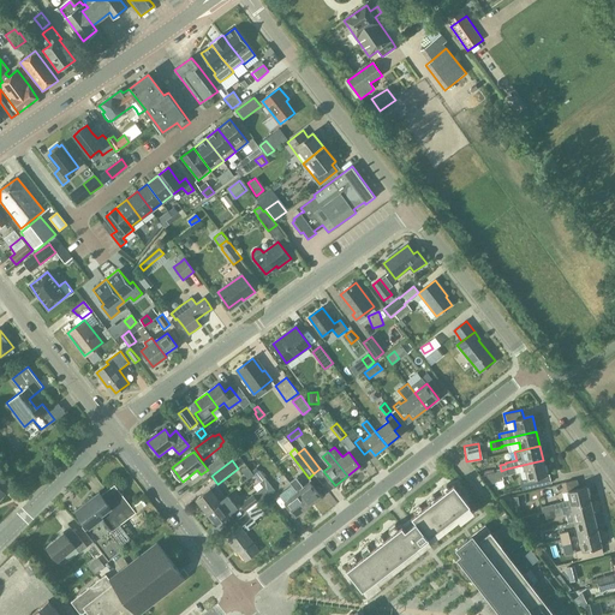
[(543,460),(507,469),(508,475),(526,471),(529,481),(520,482),(523,490),(538,487),(536,478),(547,476),(543,460)]
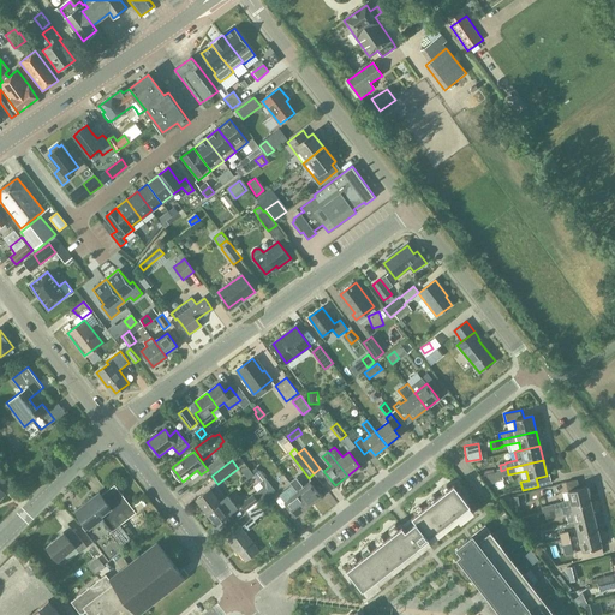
[(508,476),(508,475),(507,469),(501,471),(481,476),(488,484),(502,481),(502,477),(508,476)]
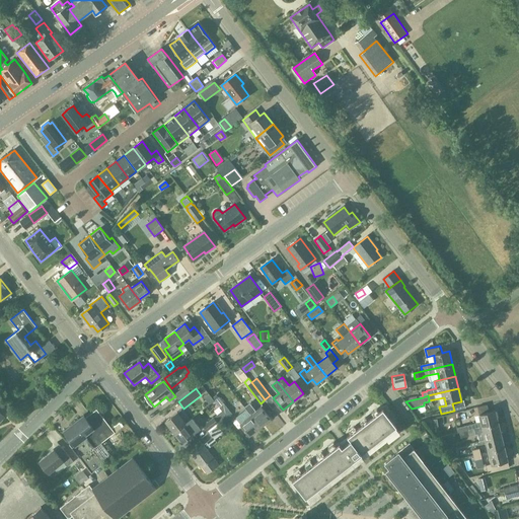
[(211,396),(206,400),(209,404),(214,401),(211,396)]
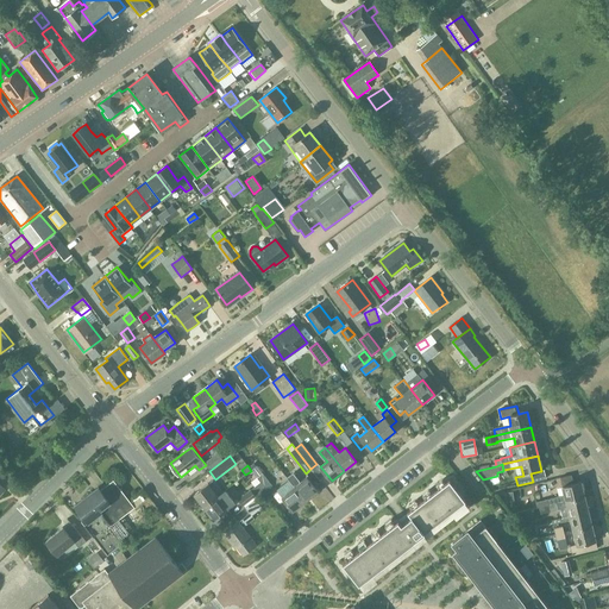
[(259,483),(267,491),(272,487),(257,466),(251,470),(261,483),(259,483)]
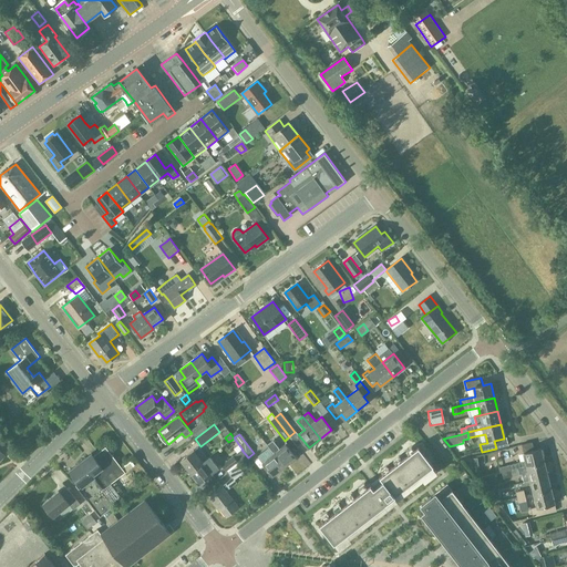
[(274,454),(284,467),(296,459),(286,445),(280,450),(272,441),(268,445),(275,453),(274,454)]
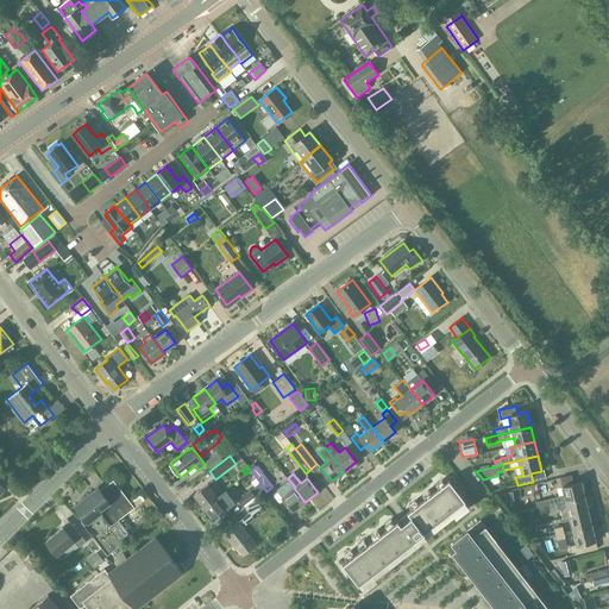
[(495,477),(487,479),(490,490),(498,488),(495,477)]
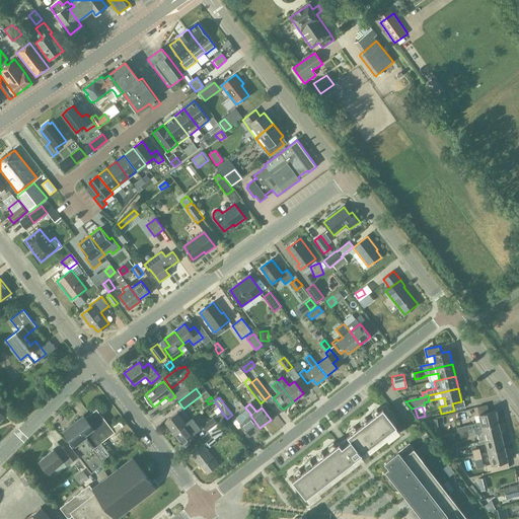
[(84,415),(75,422),(94,448),(115,432),(110,426),(96,409),(86,417),(84,415)]
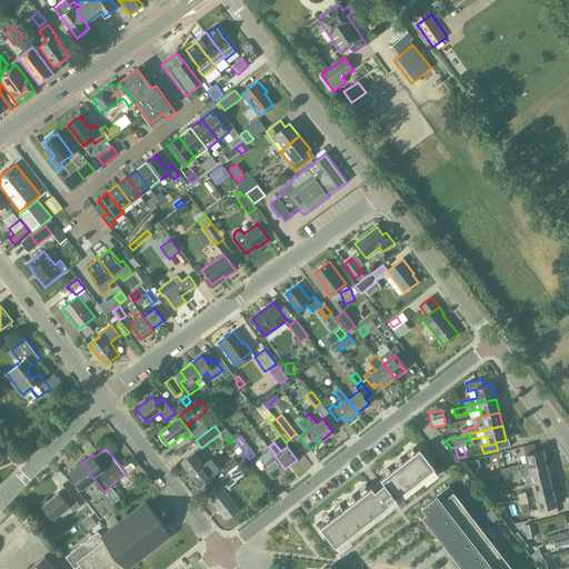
[(328,536),(335,545),(348,535),(355,530),(357,528),(367,520),(369,518),(370,518),(387,505),(396,498),(400,495),(402,492),(412,485),(415,482),(416,482),(421,478),(435,468),(428,458),(422,451),(421,449),(421,450),(420,448),(412,453),(413,453),(407,458),(380,478),(383,482),(375,489),(371,486),(333,516),(327,520),(320,526),(321,527),(322,529),(328,536)]
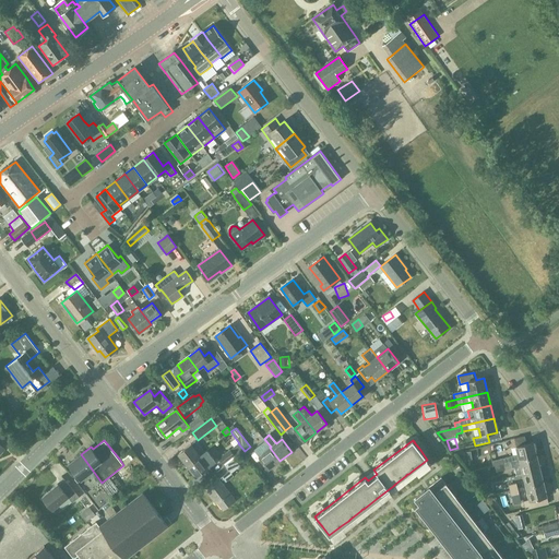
[(187,465),(200,455),(191,443),(178,454),(187,465)]
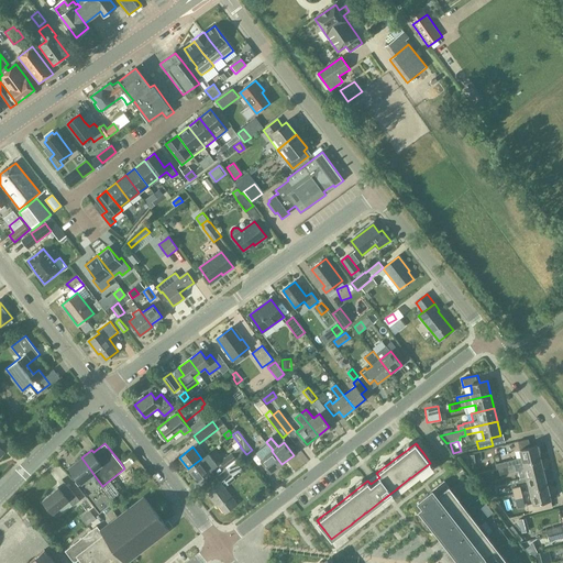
[(246,454),(240,446),(220,462),(227,470),(236,462),(246,454)]
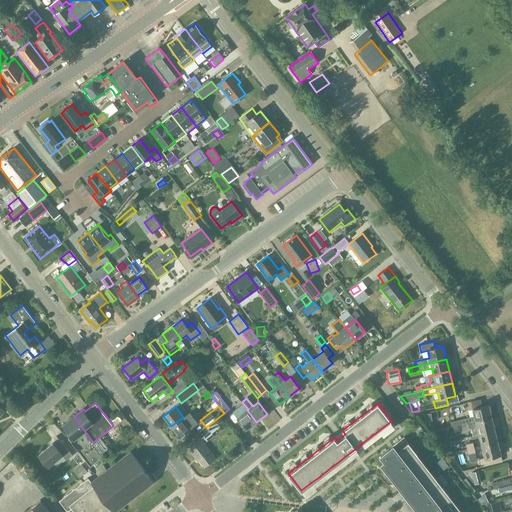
[(461,426),(492,418),(489,406),(473,410),(475,416),(450,422),(451,427),(461,425),(461,426)]
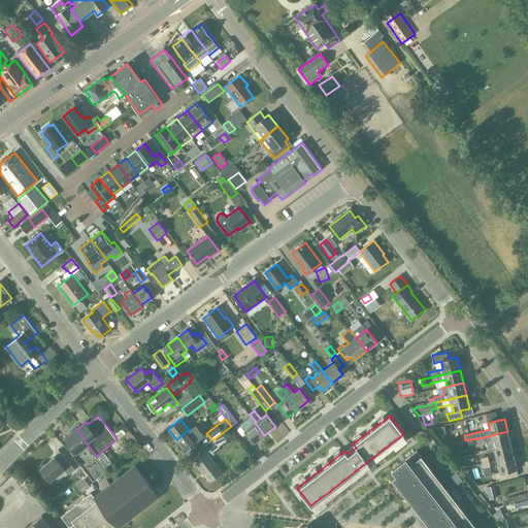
[(264,435),(255,423),(244,431),(254,443),(264,435)]
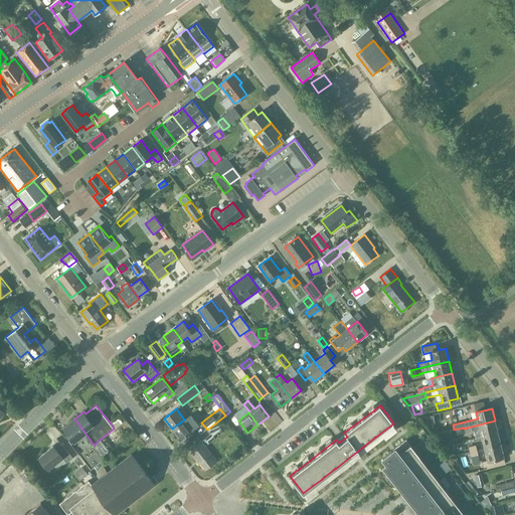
[(184,419),(172,428),(180,439),(192,430),(199,424),(191,414),(184,419)]
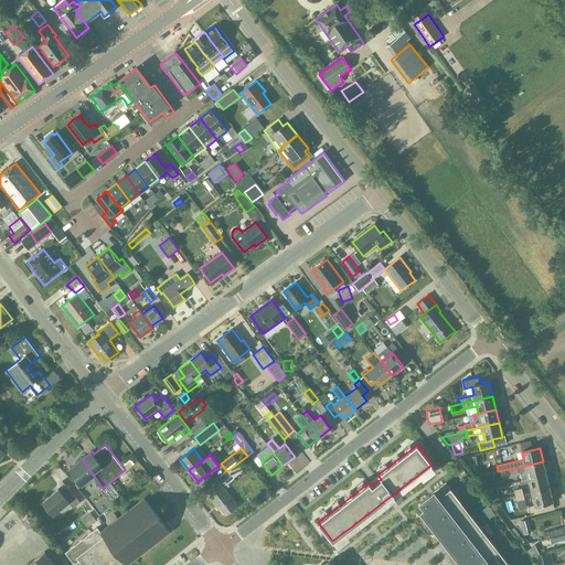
[(125,470),(135,462),(129,456),(120,464),(125,470)]
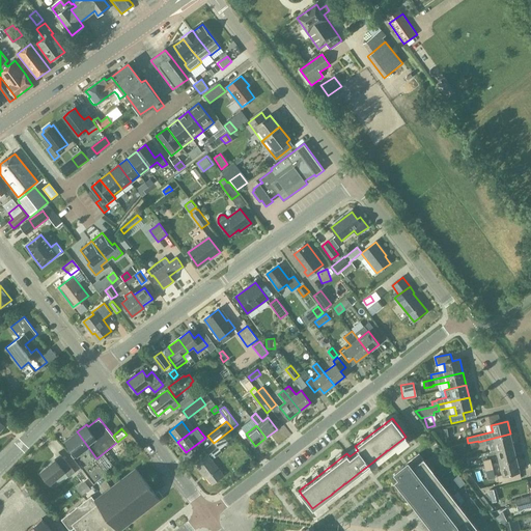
[(96,458),(77,431),(65,441),(74,452),(71,454),(94,484),(108,473),(96,458)]
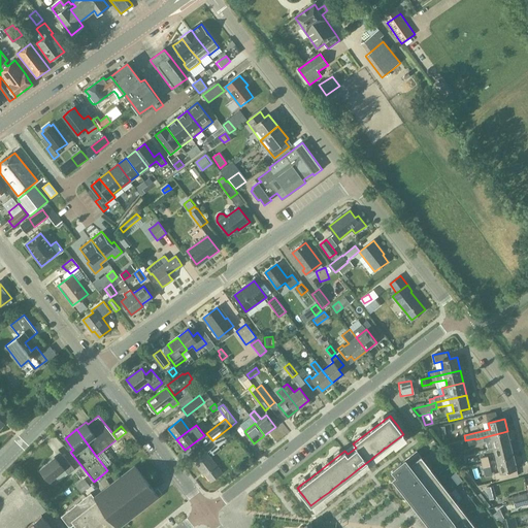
[(507,431),(475,439),(467,441),(468,446),(487,441),(489,450),(494,448),(510,444),(507,431)]
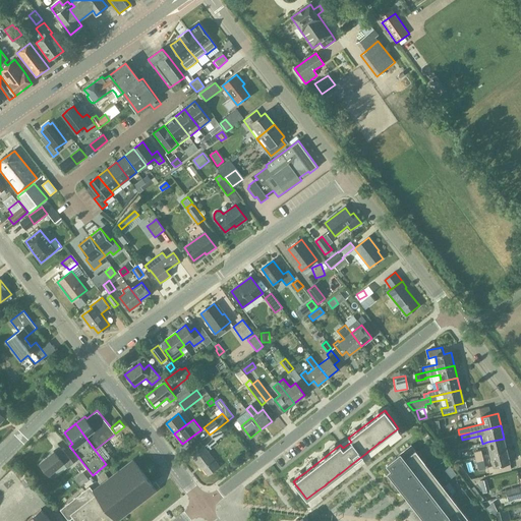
[(219,427),(210,435),(214,440),(207,445),(211,450),(218,444),(216,441),(224,435),(219,427)]
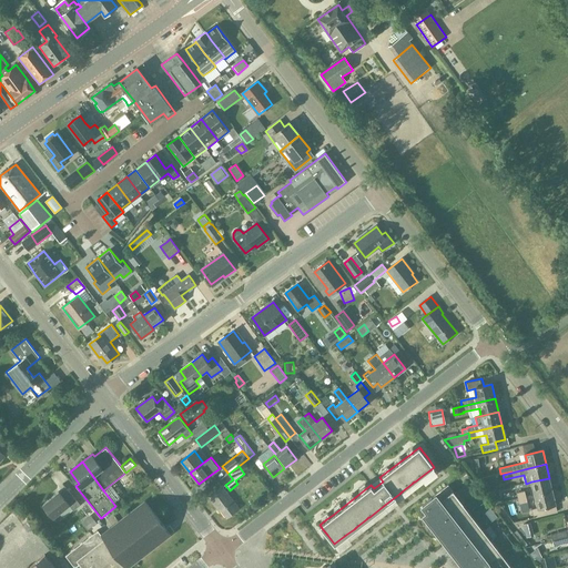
[(553,492),(549,478),(531,482),(535,495),(553,492)]
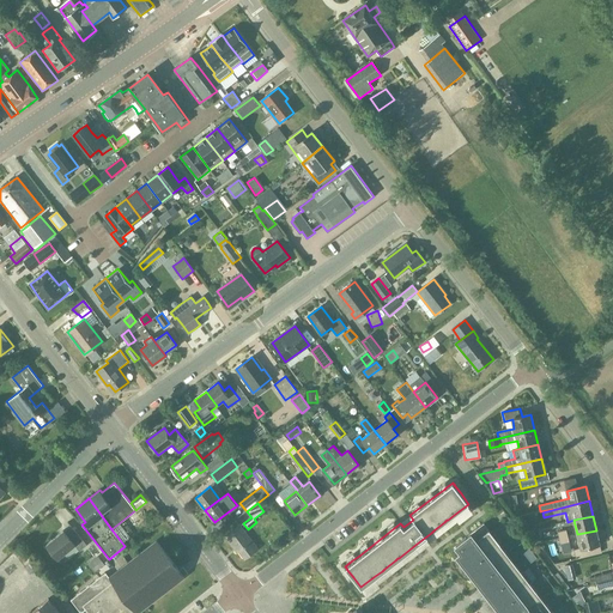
[(71,526),(64,532),(64,530),(47,545),(59,558),(74,545),(79,551),(87,546),(71,526)]
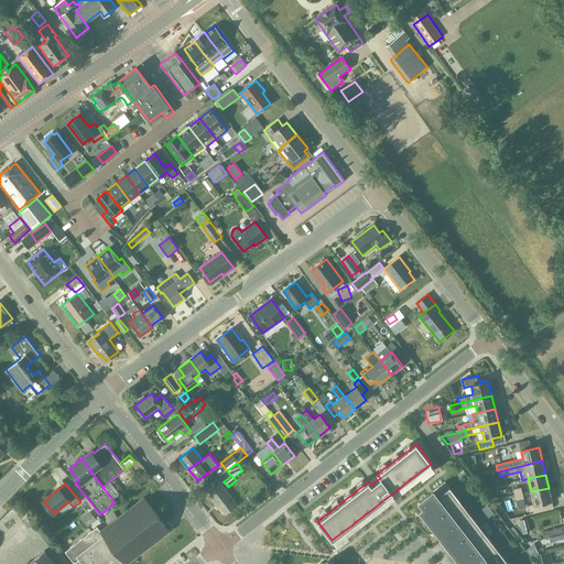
[(217,502),(226,513),(237,505),(220,484),(208,494),(216,503),(217,502)]
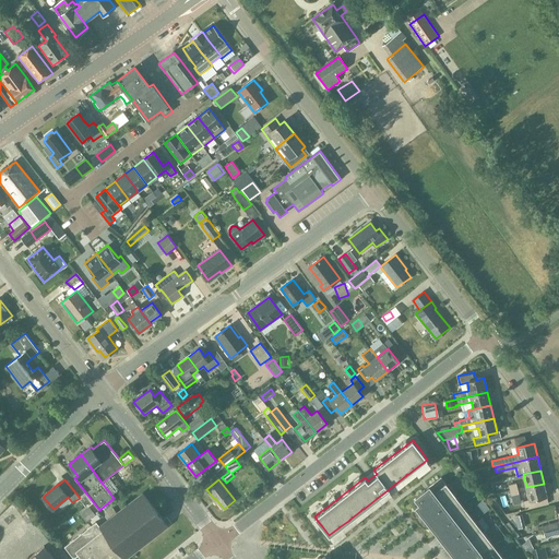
[(504,558),(503,558),(484,532),(485,531),(477,521),(476,522),(455,496),(454,495),(456,494),(449,484),(448,485),(443,480),(431,489),(431,490),(418,500),(423,507),(419,509),(458,558),(460,558),(461,558),(504,558)]
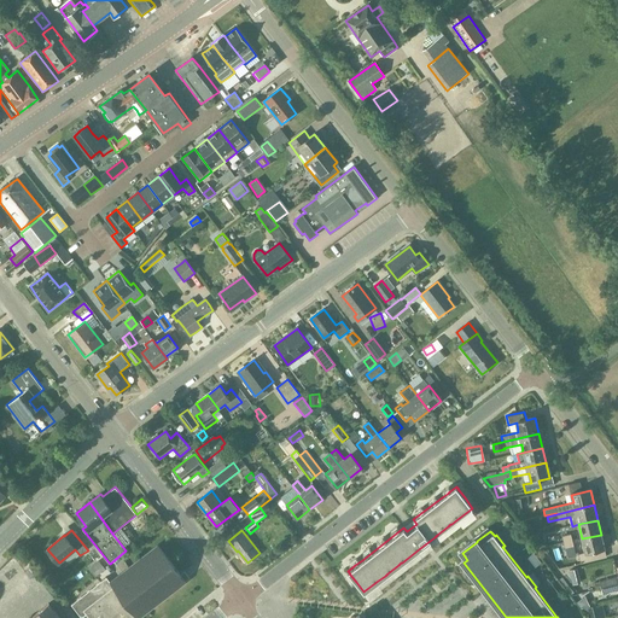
[(601,535),(582,538),(586,553),(578,554),(581,564),(601,559),(600,551),(605,549),(601,535)]
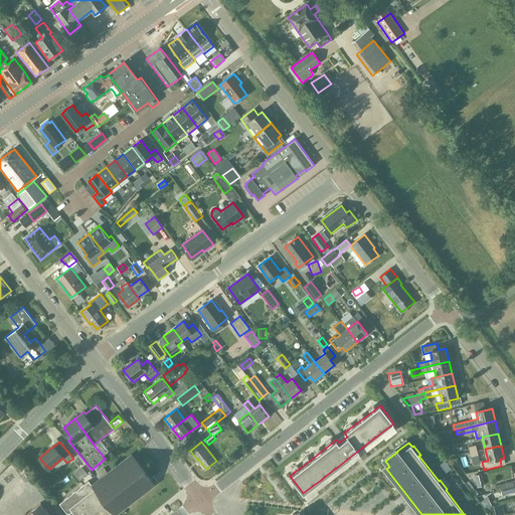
[(478,451),(470,453),(473,462),(478,461),(476,456),(479,456),(478,451)]
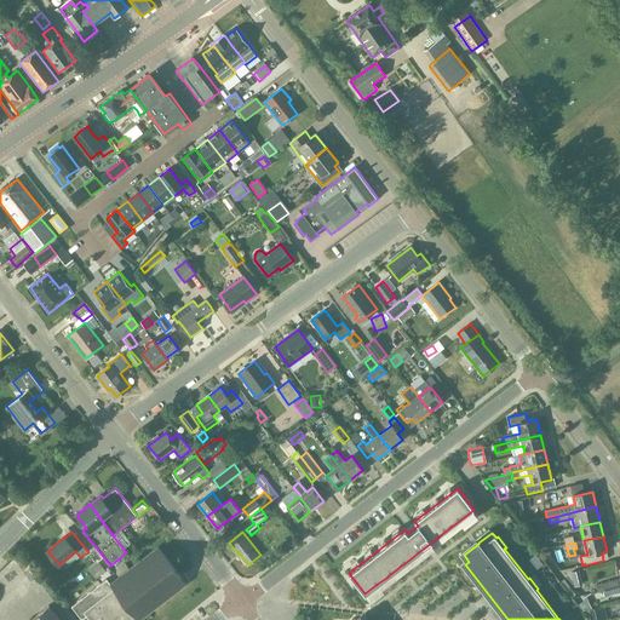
[(114,589),(139,619),(187,584),(158,547),(124,574),(127,578),(114,589)]
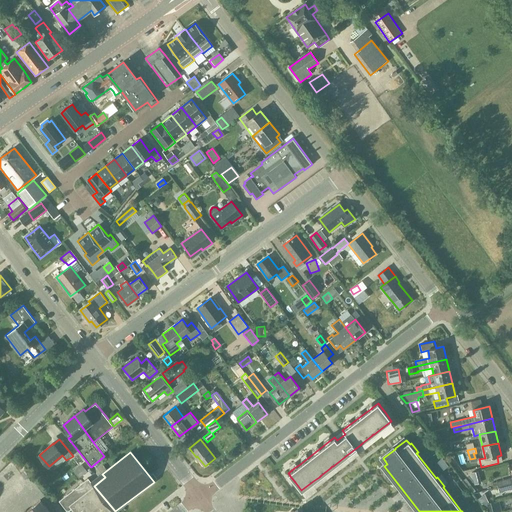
[(511,465),(511,477),(492,483),(493,488),(507,485),(511,483),(511,463),(511,464),(511,465)]
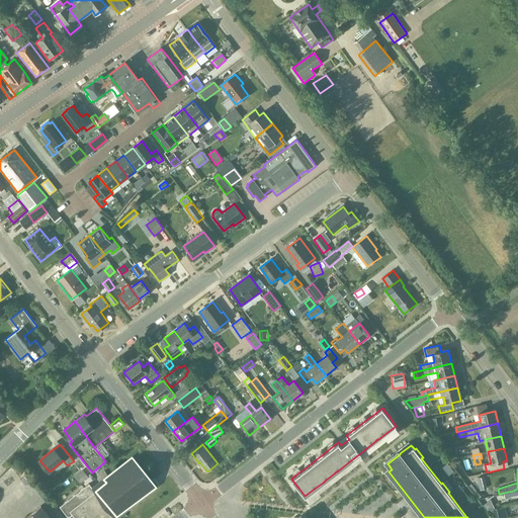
[(82,469),(74,477),(80,484),(88,477),(82,469)]
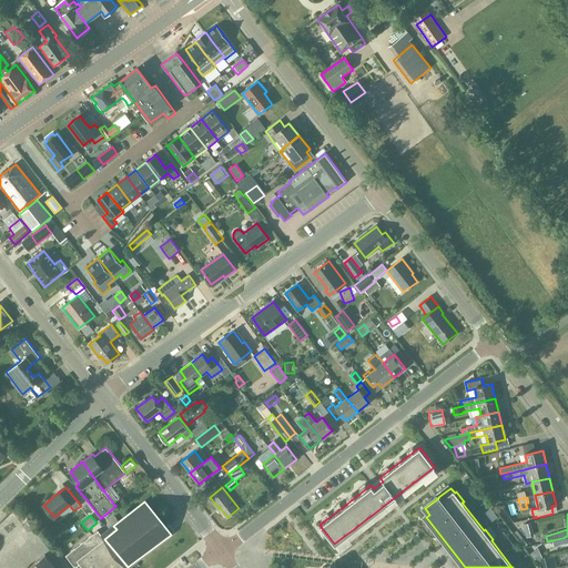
[(259,525),(262,530),(273,523),(269,517),(259,525)]
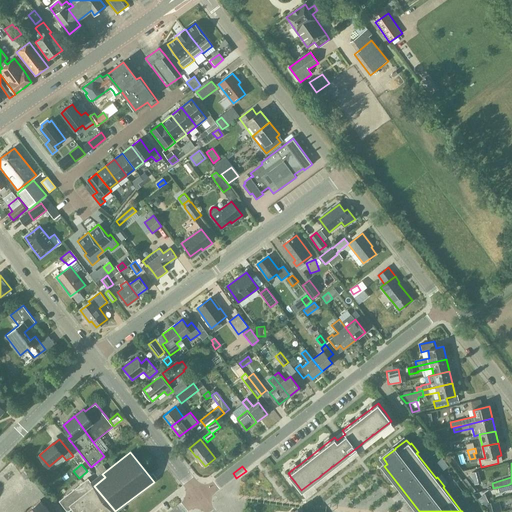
[(114,511),(115,511),(94,486),(88,478),(59,501),(67,511),(72,509),(74,511),(114,511)]
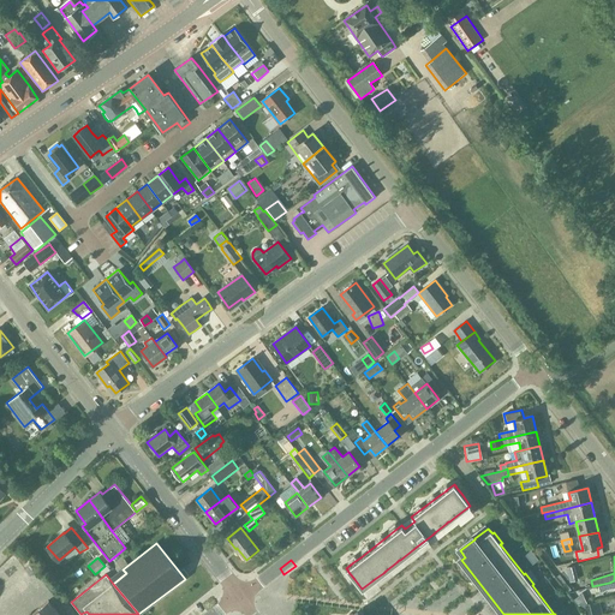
[(60,614),(48,599),(30,614),(29,614),(60,614)]
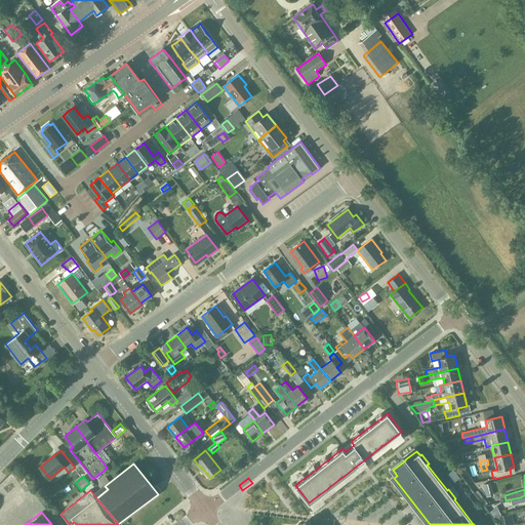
[(507,524),(505,516),(505,515),(501,516),(495,517),(500,524),(507,524)]
